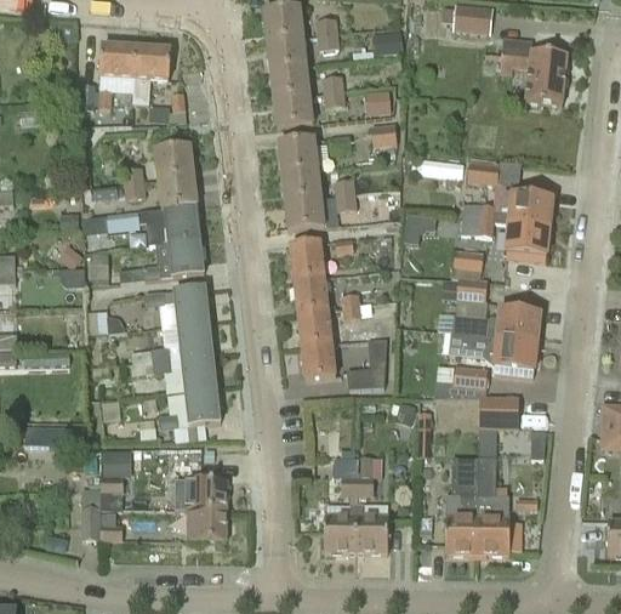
[(443,7),(442,20),(454,22),(454,29),(489,33),(493,7),(456,4),(455,9),(443,7)]
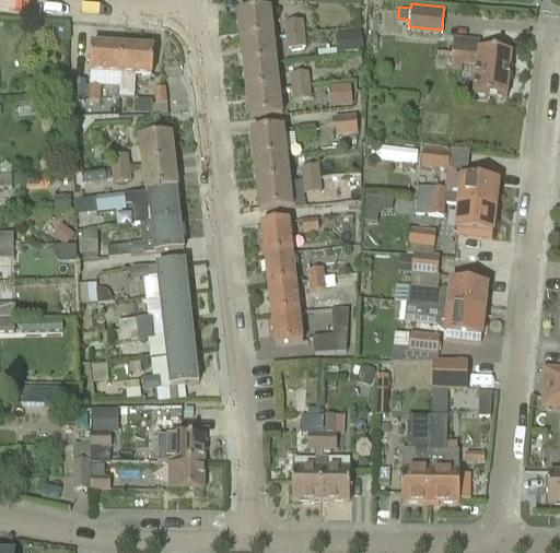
[(270,7),(237,11),(241,37),(273,34),(270,7)]
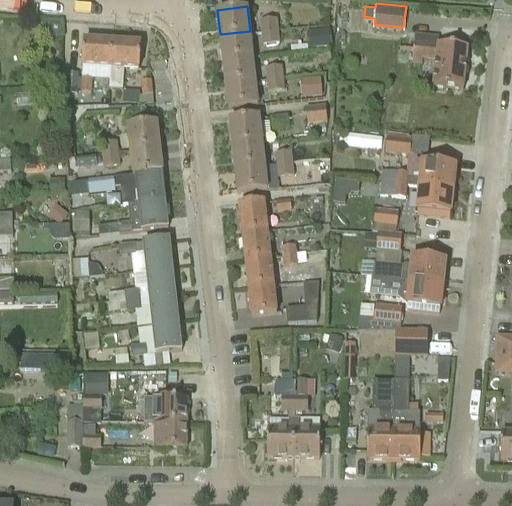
[(276,16),(260,17),(262,29),(278,28),(276,16)]
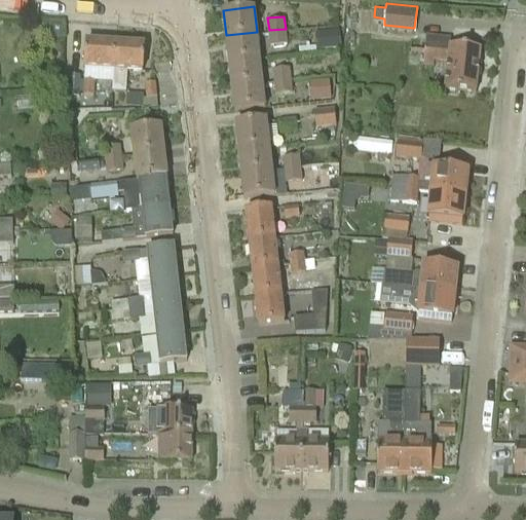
[(65,20),(49,21),(49,36),(66,36),(65,20)]
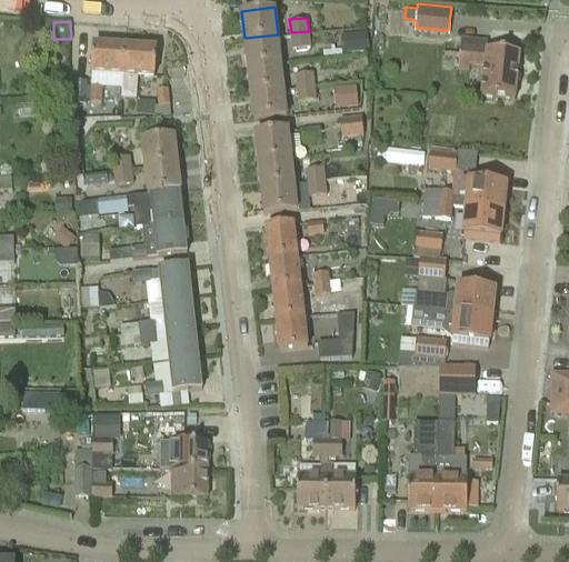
[(367,28),(343,30),(346,48),(368,46),(367,28)]
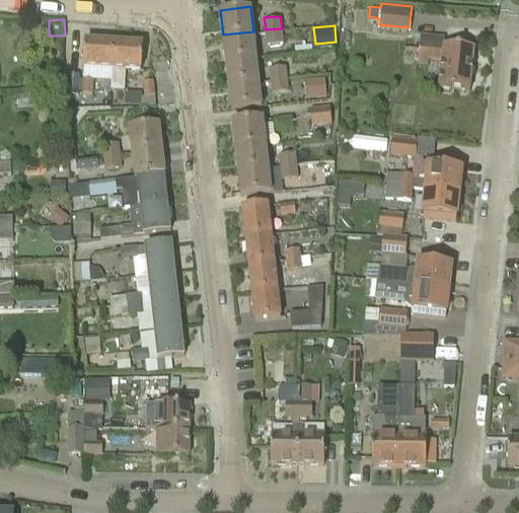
[(282,28),(266,29),(267,42),(283,41),(282,28)]
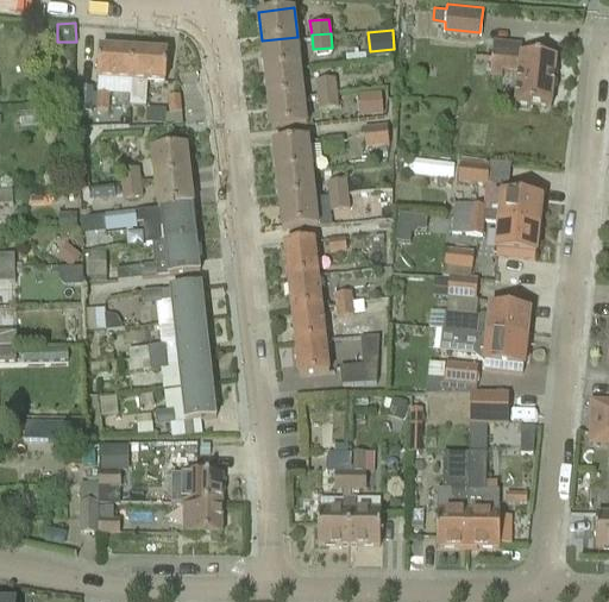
[(297,37),(262,41),(265,69),(300,64),(297,37)]
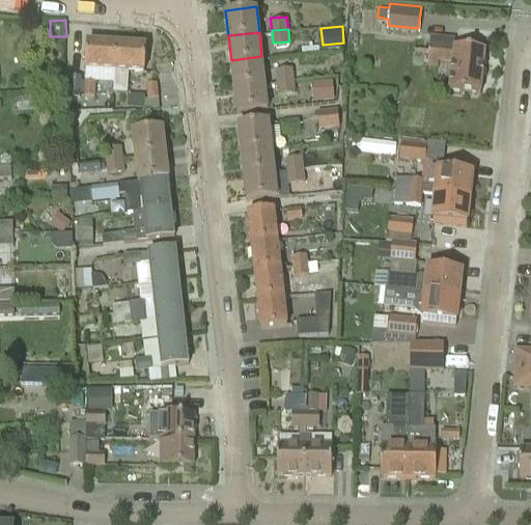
[(87,38),(86,64),(115,66),(115,59),(116,40),(87,38)]
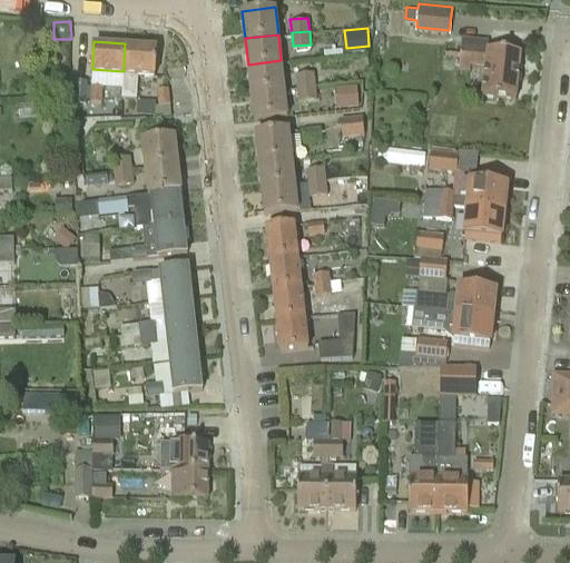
[(461,42),(459,66),(470,67),(470,61),(485,62),(482,92),(516,96),(521,49),(488,46),(461,42)]
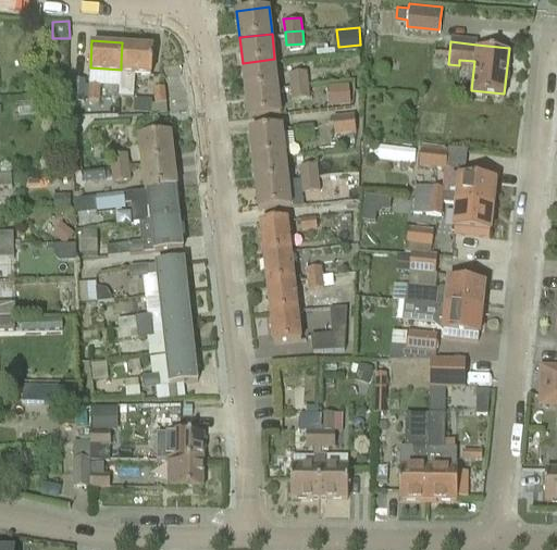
[(121,70),(119,94),(133,94),(135,71),(151,72),(152,45),(122,42),(121,62),(121,70)]
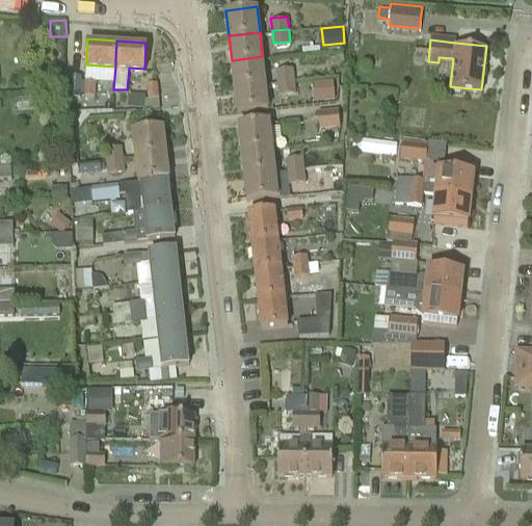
[(262,56),(232,60),(234,84),(265,81),(262,56)]
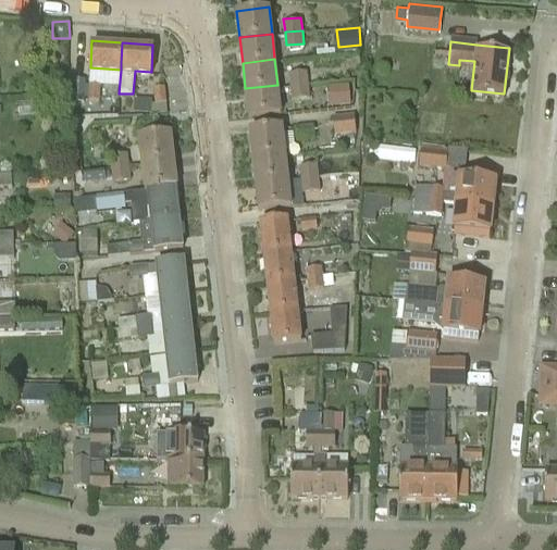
[(307,69),(289,71),(291,84),(308,82),(307,69)]
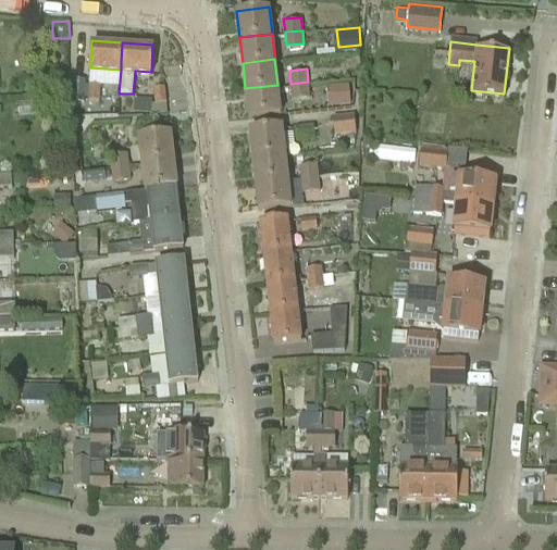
[(72,74),(70,96),(84,97),(84,95),(85,82),(86,75),(72,74)]
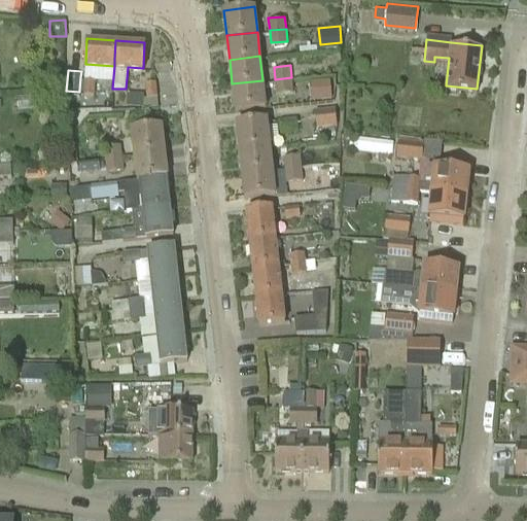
[(84,76),(83,91),(94,91),(95,77),(84,76)]
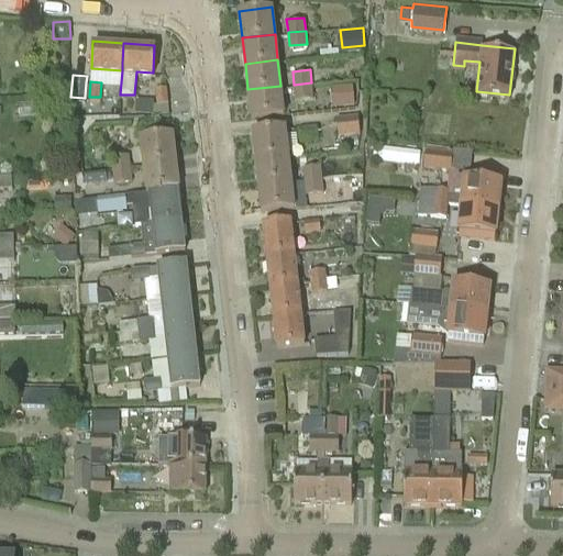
[(353,81),(333,82),(335,100),(355,99),(353,81)]
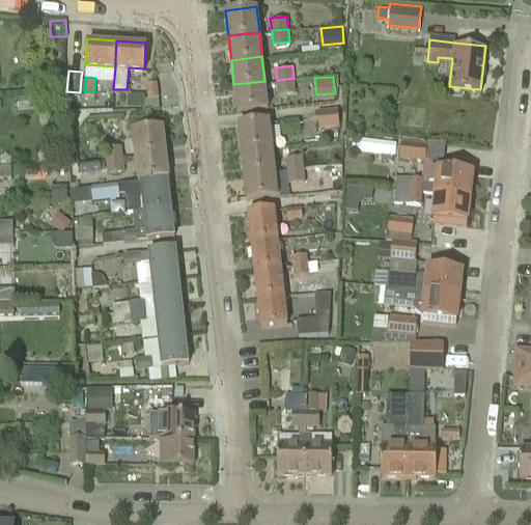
[(47,78),(38,79),(40,89),(49,88),(47,78)]
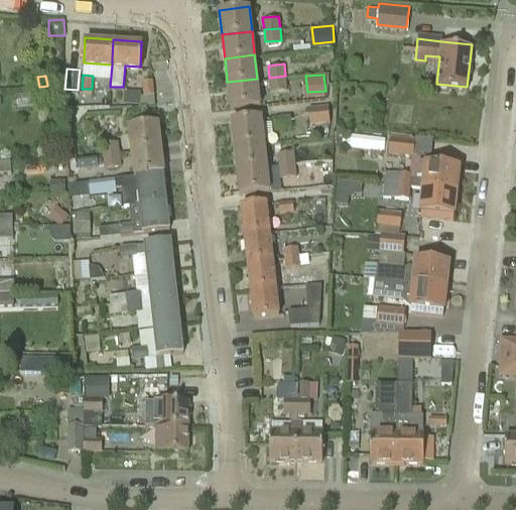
[(285,76),(269,78),(270,90),(286,88),(285,76)]
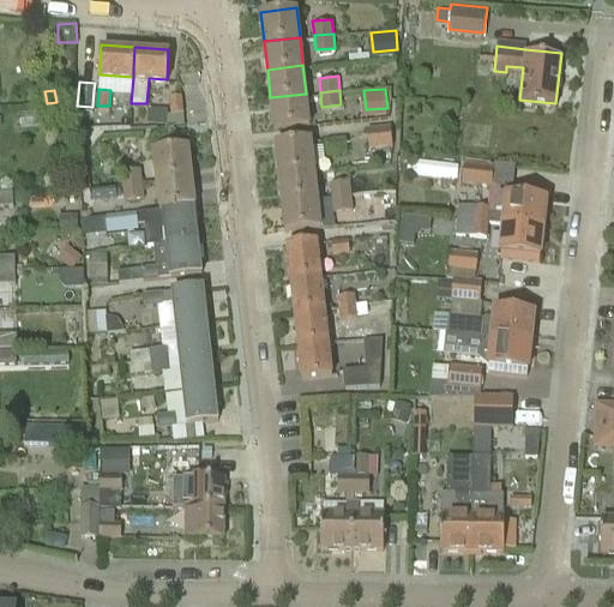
[(181,92),(169,94),(170,109),(182,108),(184,108),(184,107),(182,92),(181,92)]
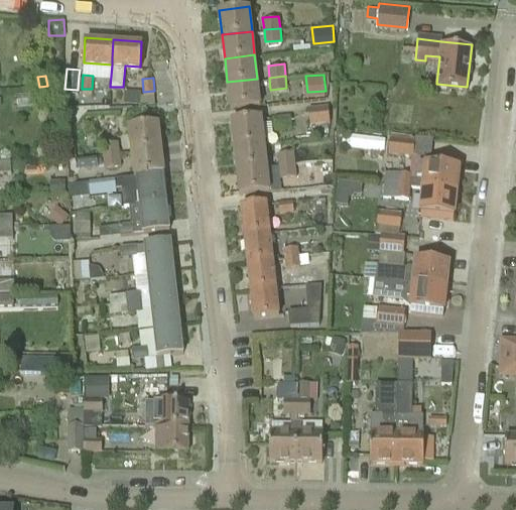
[(257,79),(227,82),(230,107),(260,103),(257,79)]
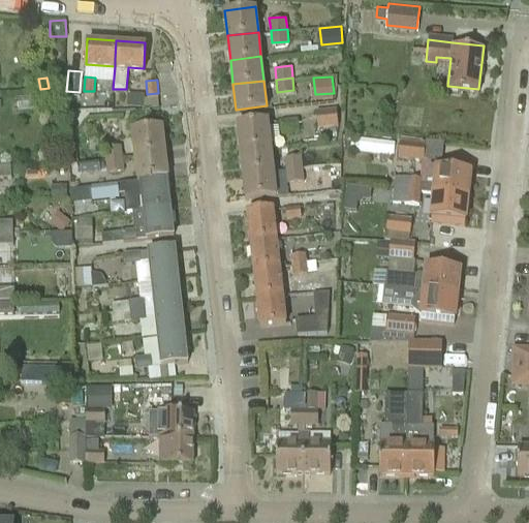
[(127,92),(127,104),(144,105),(144,96),(145,93),(127,92)]
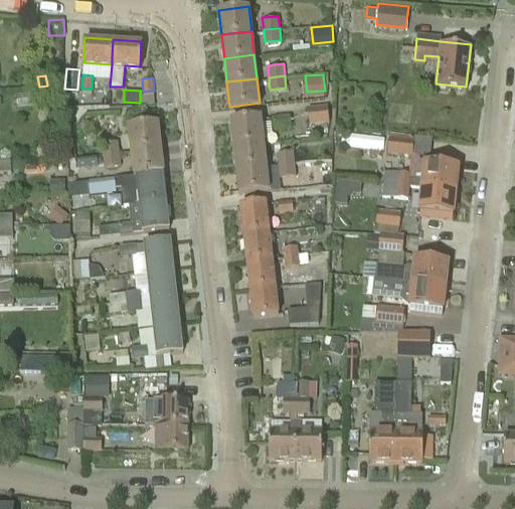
[(328,104),(308,106),(309,121),(329,119),(328,104)]
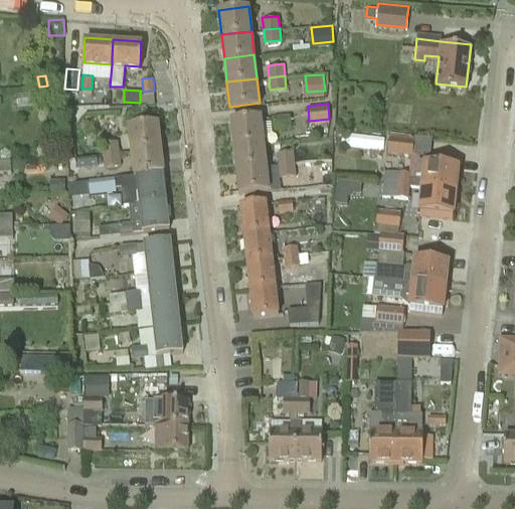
[(289,113),(274,114),(275,126),(291,125),(289,113)]
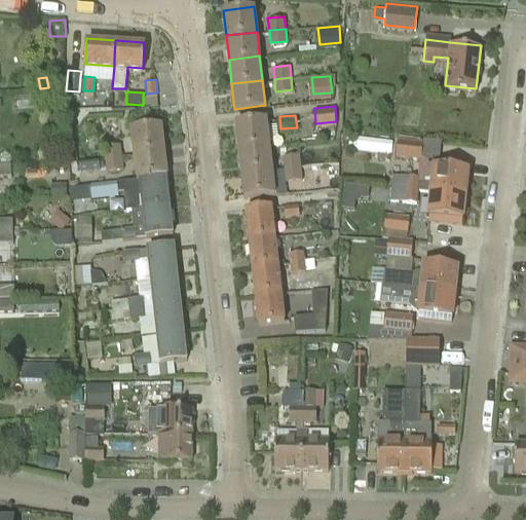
[(266,118),(235,121),(238,146),(269,143),(266,118)]
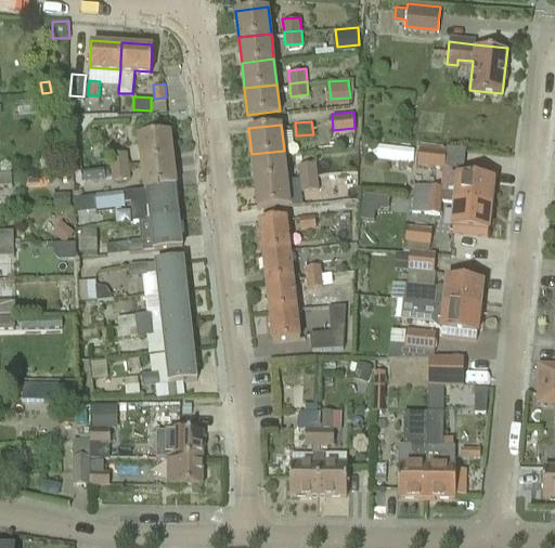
[(170,131),(138,134),(141,161),(173,157),(170,131)]
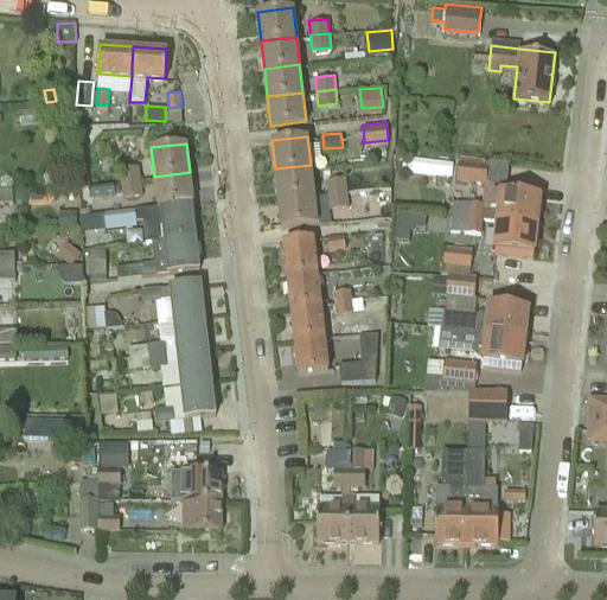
[(460,154),(458,177),(486,180),(489,158),(460,154)]
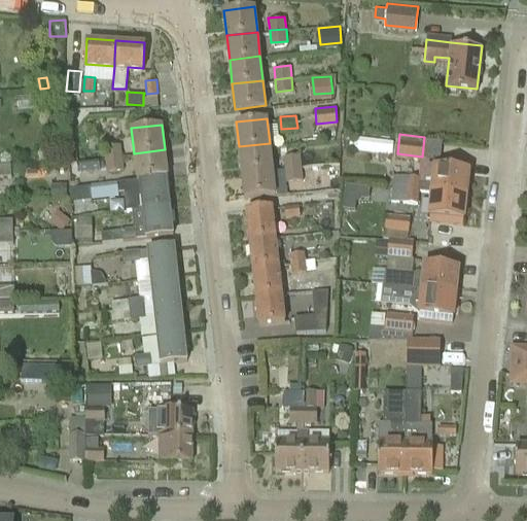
[(120,142),(104,144),(105,157),(121,154),(120,142)]
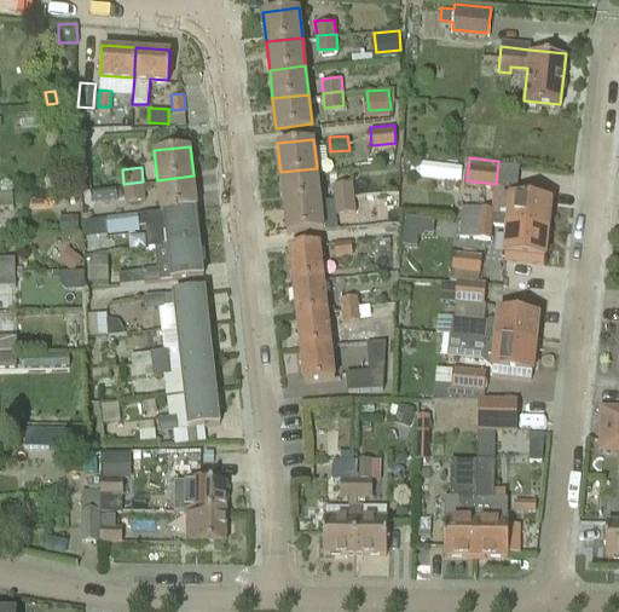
[(281,172),(284,201),(319,197),(317,168),(281,172)]
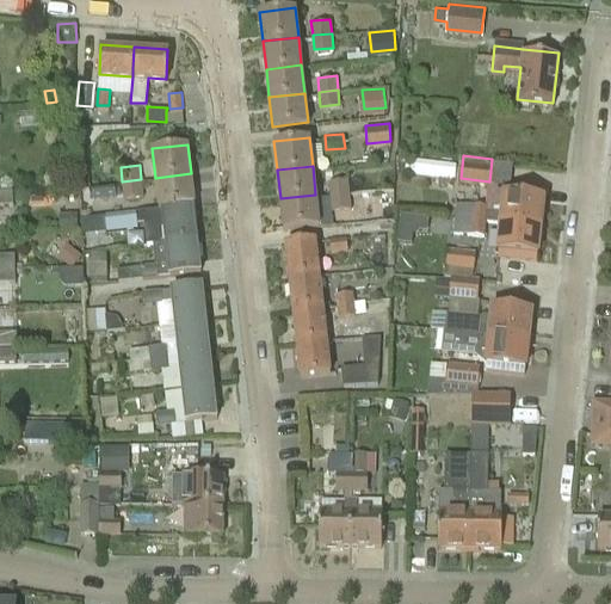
[(191,173),(155,178),(159,207),(162,205),(192,202),(192,203),(195,203),(191,173)]
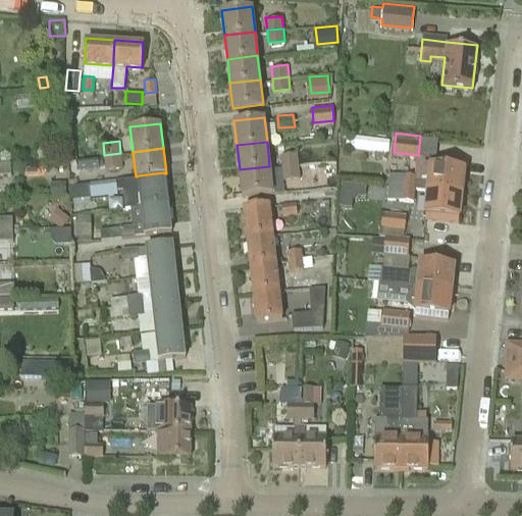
[(297,150),(280,152),(281,164),(298,162),(297,150)]
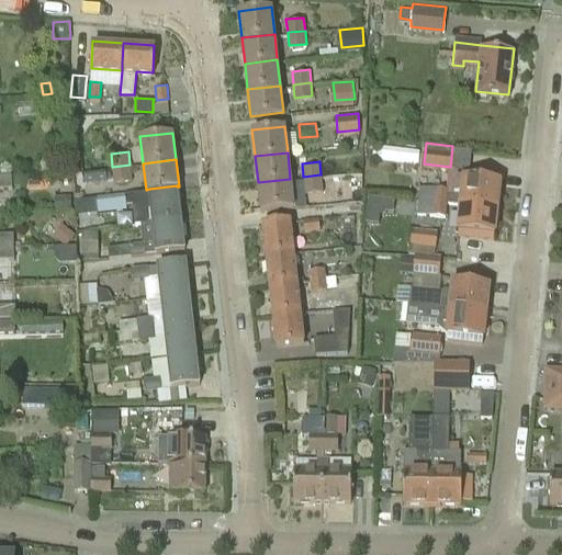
[(130,165),(112,167),(114,180),(132,178),(130,165)]
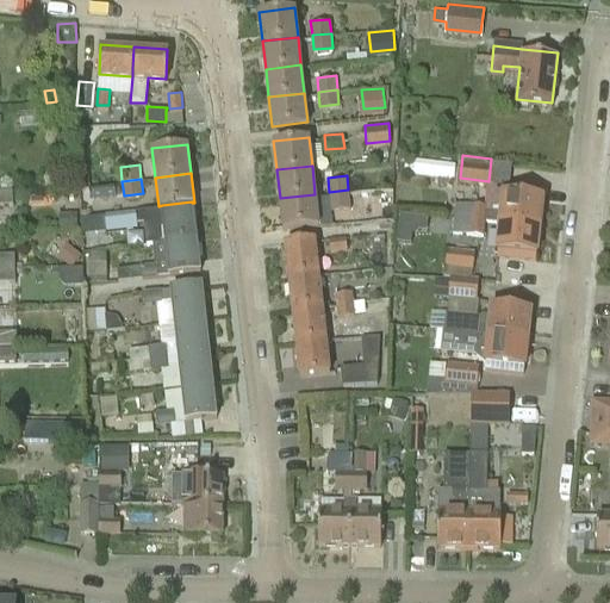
[(114,181),(93,184),(94,196),(116,193),(114,181)]
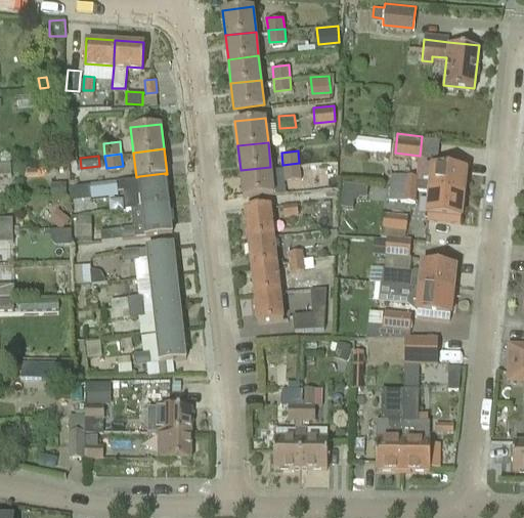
[(418,178),(417,186),(430,187),(463,191),(466,164),(433,160),(431,179),(418,178)]
